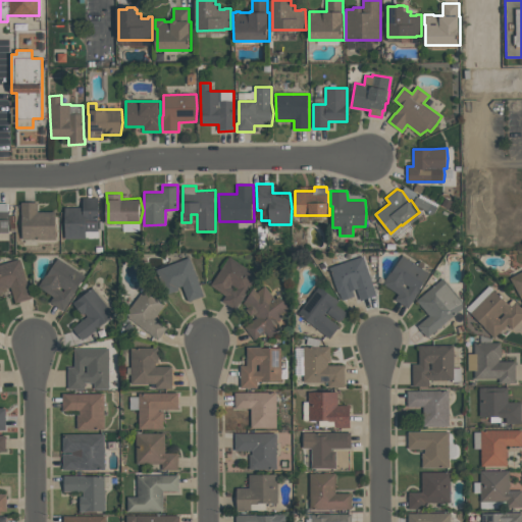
[(413,203),(417,196),(438,207),(435,212),(428,215),(427,210),(413,203)]
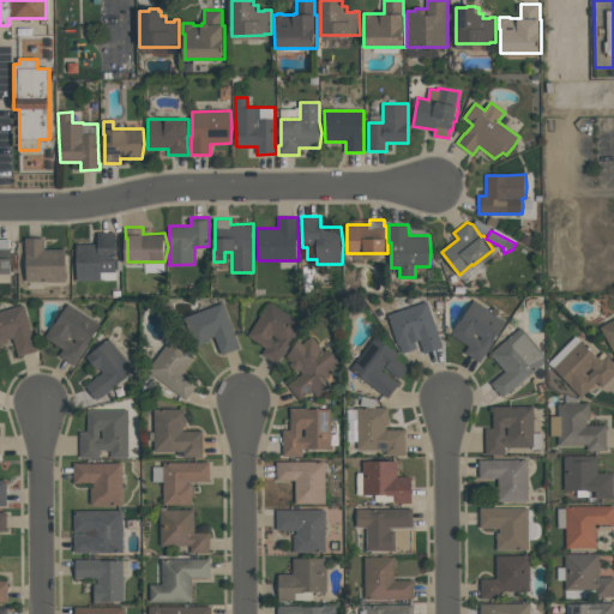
[(78,280),(77,244),(98,244),(98,232),(116,232),(116,280),(78,280)]
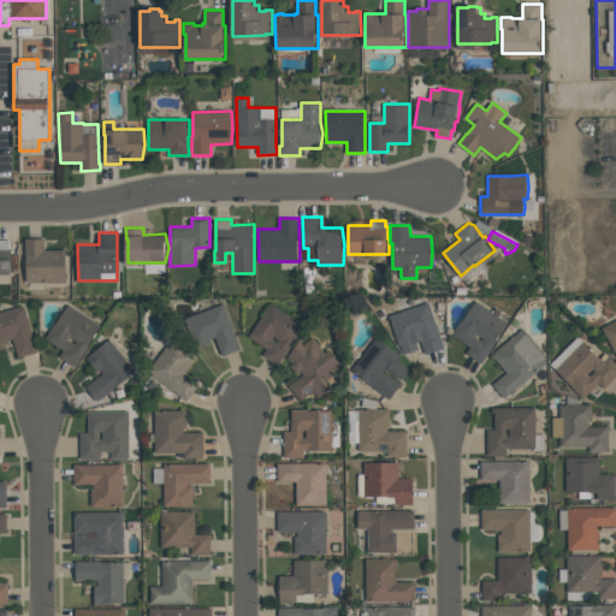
[(28,282),(28,256),(27,256),(27,238),(46,238),(46,249),(66,249),(66,282),(28,282)]
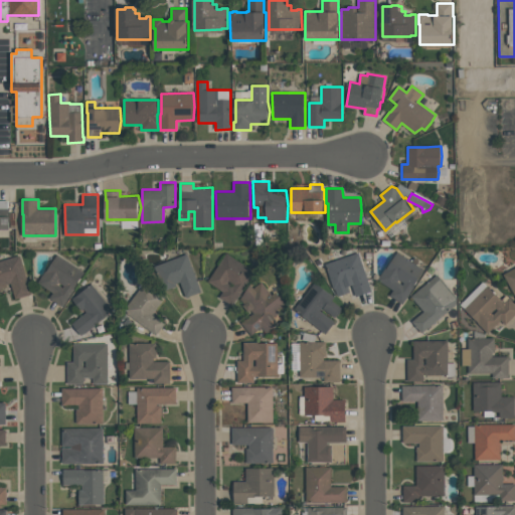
[(0,229),(0,200),(9,200),(9,207),(11,207),(11,229),(0,229)]
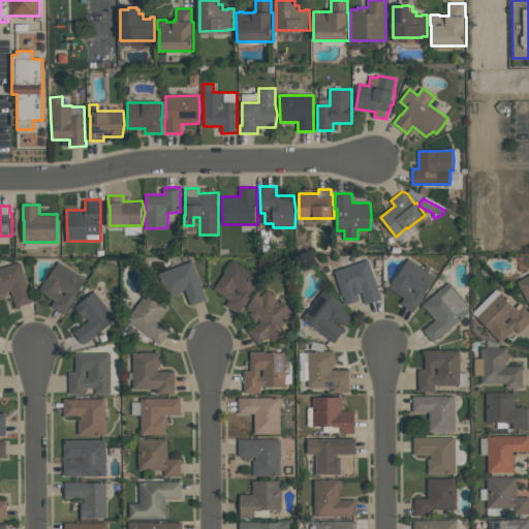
[(436,277),(425,293),(426,293),(414,311),(401,303),(404,298),(387,287),(396,275),(397,276),(408,258),(436,277)]
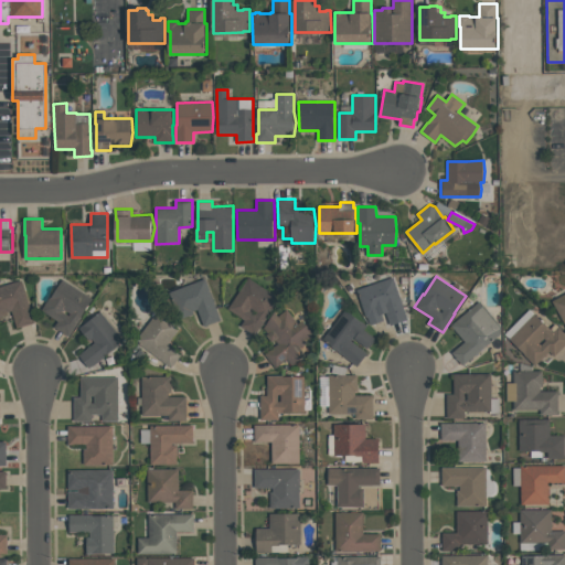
[(245,319),(228,308),(248,277),(279,298),(255,334),(242,324),(245,319)]
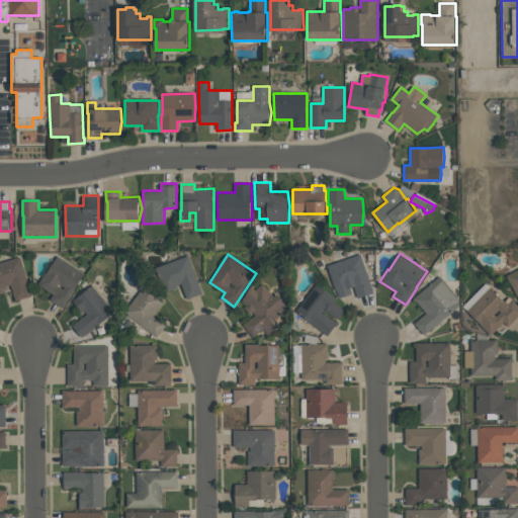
[(327,265),(360,254),(374,292),(358,297),(354,285),(350,287),(352,293),(340,297),(337,289),(336,290),(327,265)]
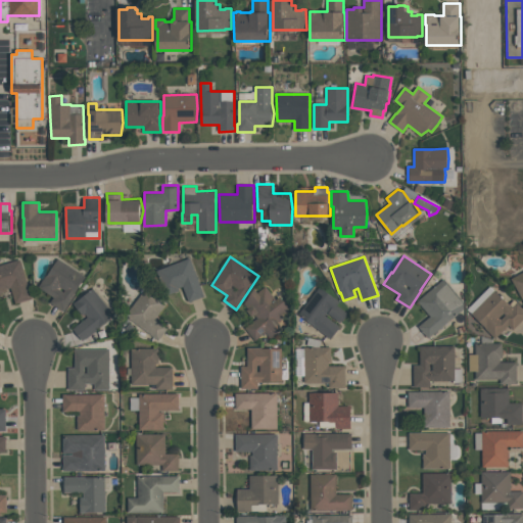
[(204,295),(189,301),(183,286),(179,287),(180,290),(165,295),(155,271),(190,257),(204,295)]
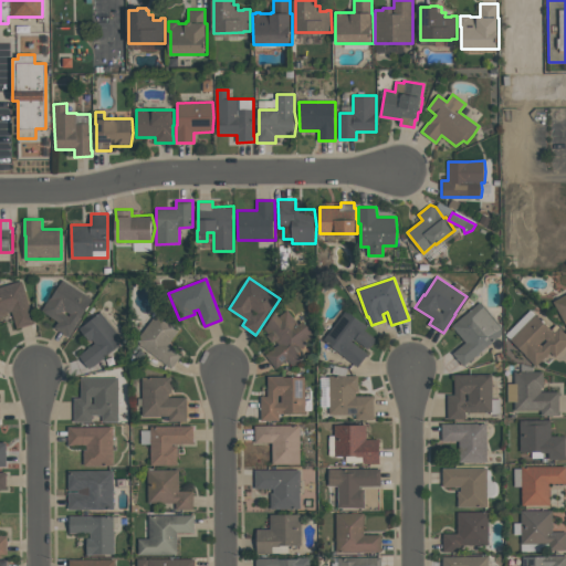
[(0,285),(22,280),(34,323),(18,327),(12,311),(8,312),(8,315),(0,317),(0,285)]
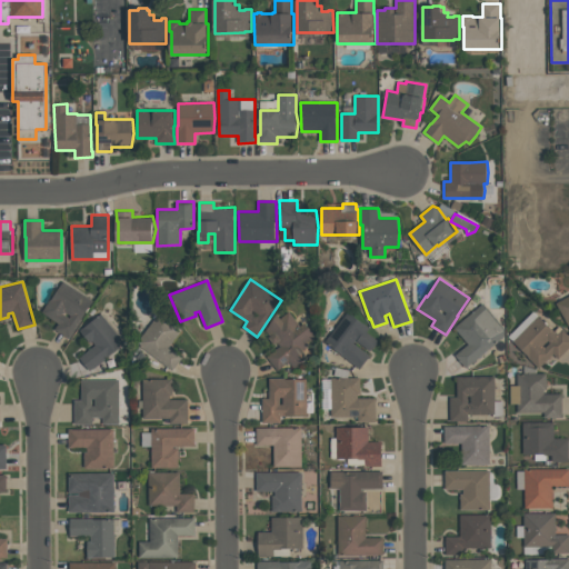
[(56,328),(59,322),(42,311),(50,298),(51,299),(63,281),(93,300),(81,319),(82,319),(70,338),(56,328)]
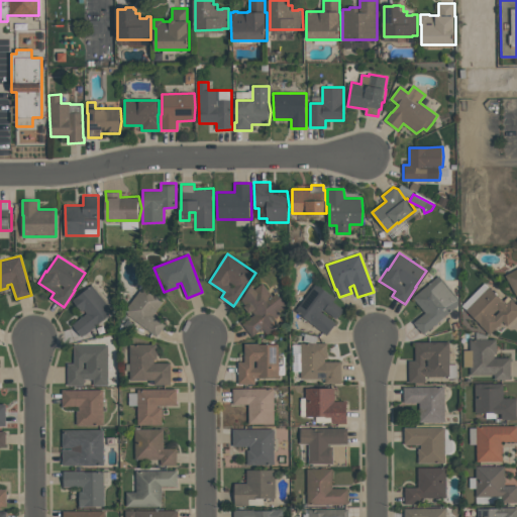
[(516,300),(505,274),(516,268),(516,300)]
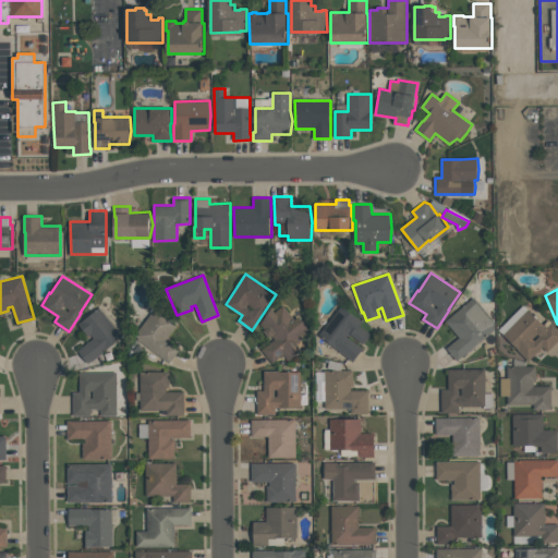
[(460,337),(446,320),(473,298),(494,323),(495,329),(458,360),(447,348),(460,337)]
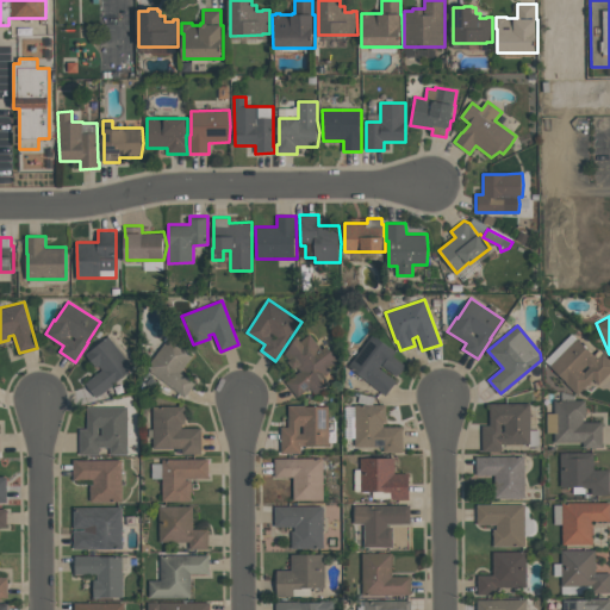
[(546,360),(572,332),(577,338),(589,347),(595,355),(599,349),(609,360),(609,372),(599,384),(593,379),(579,393),(567,383),(567,381),(546,360)]
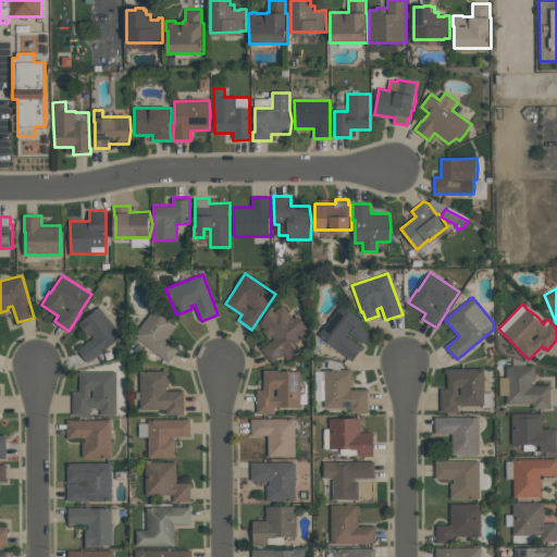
[(166,338),(180,348),(169,362),(134,336),(157,305),(178,321),(166,338)]
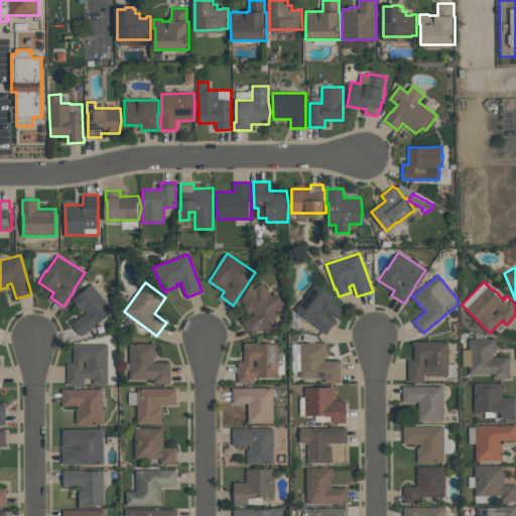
[(251,284),(254,288),(262,282),(272,295),(277,291),(288,305),(274,316),(280,324),(267,334),(262,328),(252,336),(242,324),(254,313),(252,310),(249,312),(243,305),(245,304),(241,299),(251,284)]
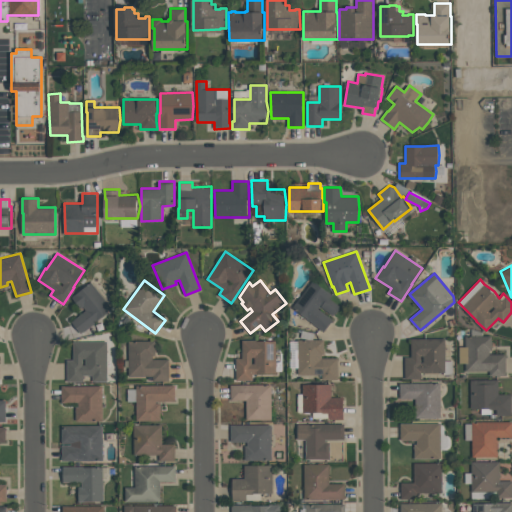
[(292,307),(313,280),(333,295),(330,298),(340,306),(333,315),(320,305),(318,308),(333,319),(324,331),(292,307)]
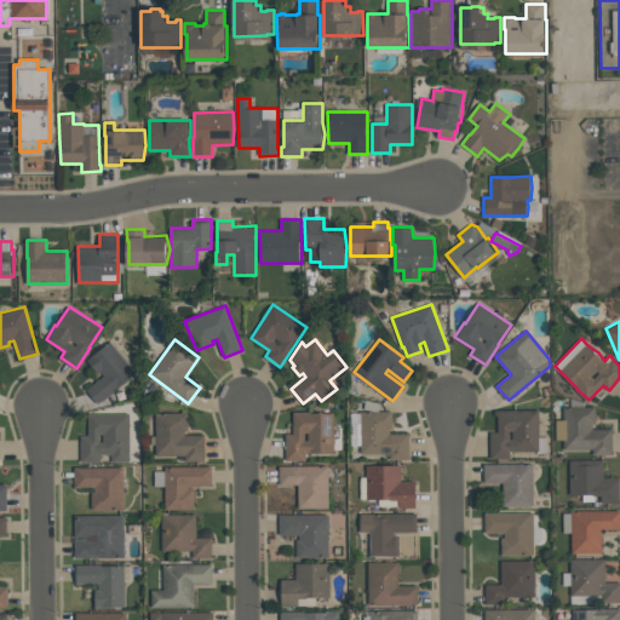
[(87,389),(104,375),(101,371),(98,373),(87,359),(91,356),(92,356),(110,342),(136,373),(98,403),(87,389)]
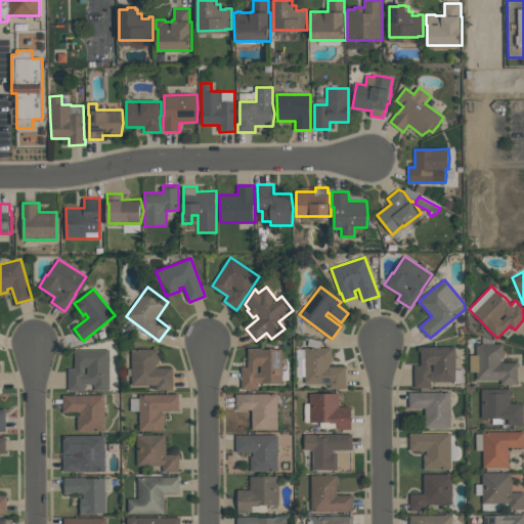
[(504,343),(504,357),(501,357),(501,362),(518,362),(518,384),(501,384),(501,379),(477,380),(477,372),(471,372),(470,354),(477,354),(477,344),(504,343)]
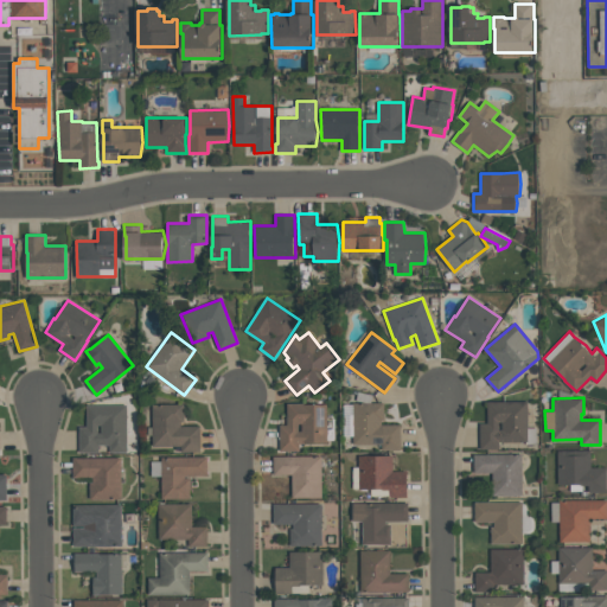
[(487,402),(526,401),(528,441),(499,441),(499,448),(480,449),(480,423),(489,423),(487,402)]
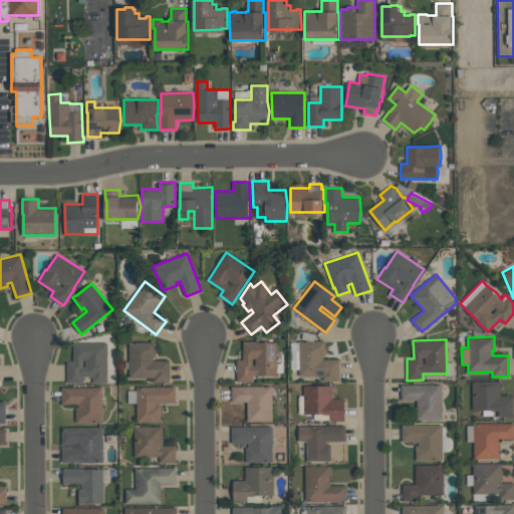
[(276,341),(277,373),(256,374),(256,375),(253,375),(253,380),(238,381),(237,359),(244,359),(243,341),(257,340),(257,342),(276,341)]
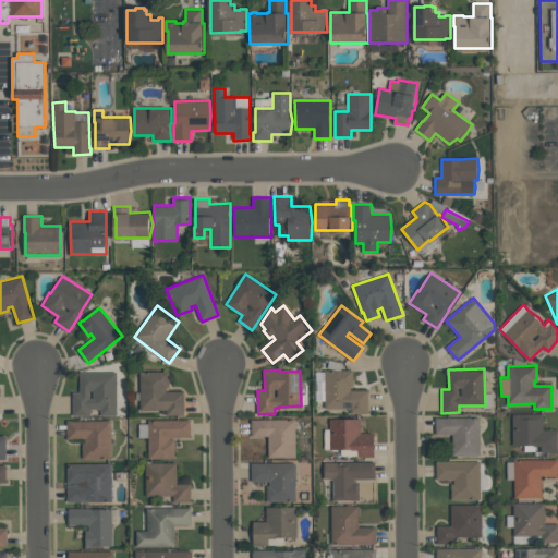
[(368,389),(370,413),(352,413),(351,408),(325,409),(325,400),(316,400),(316,390),(325,390),(325,380),(316,380),(316,372),(325,372),(325,371),(353,370),(353,385),(351,385),(351,390),(368,389)]
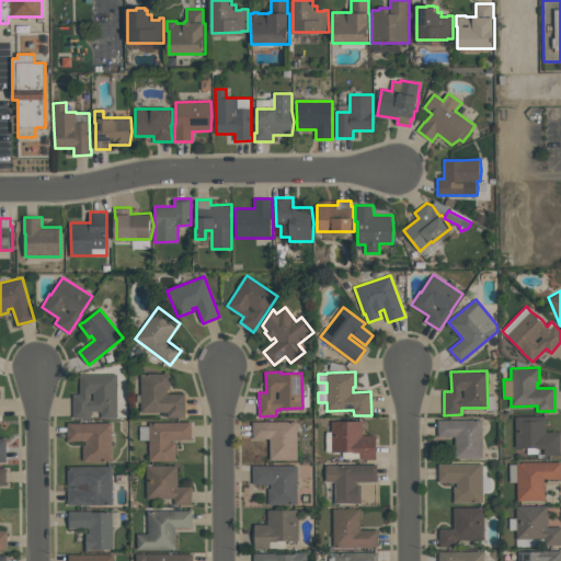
[(185,393),(185,416),(168,418),(168,412),(141,412),(140,374),(170,373),(170,389),(168,389),(168,393),(185,393)]
